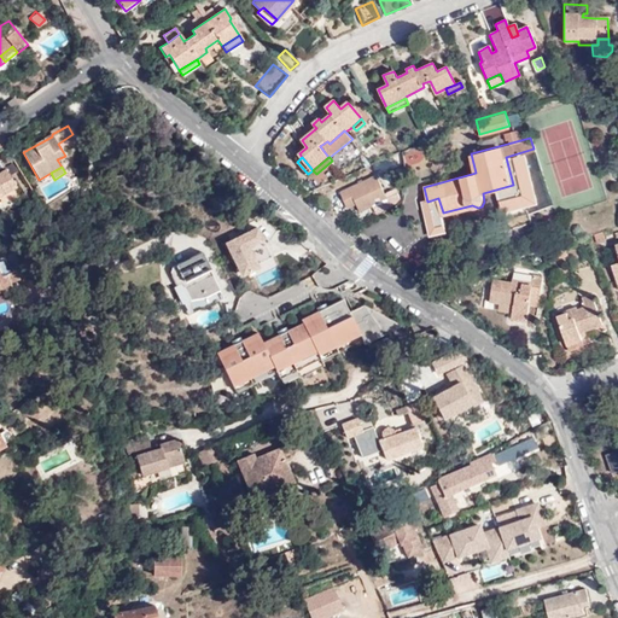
[(0,194),(16,186),(6,169),(0,172),(0,194)]
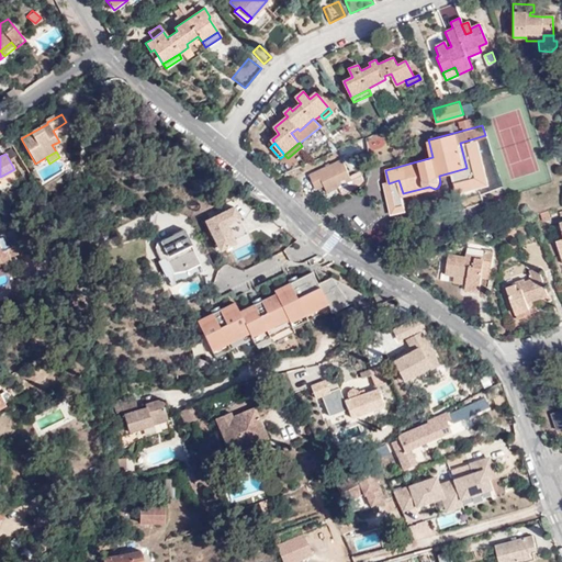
[(351,180),(343,159),(308,173),(314,188),(323,184),(326,191),(351,180)]
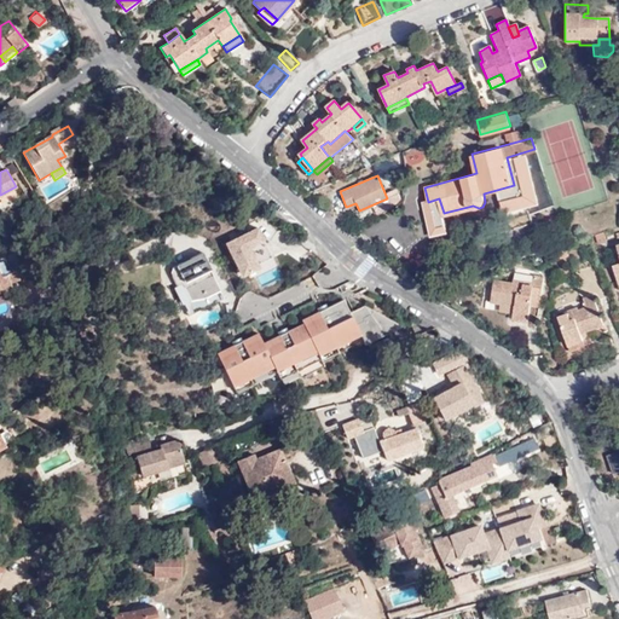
[(412,198),(416,212),(423,209),(420,197),(412,198)]
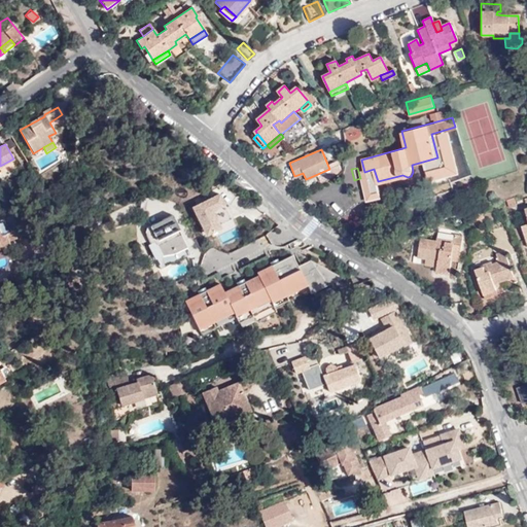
[(194,208),(207,237),(237,223),(222,194),(194,208)]
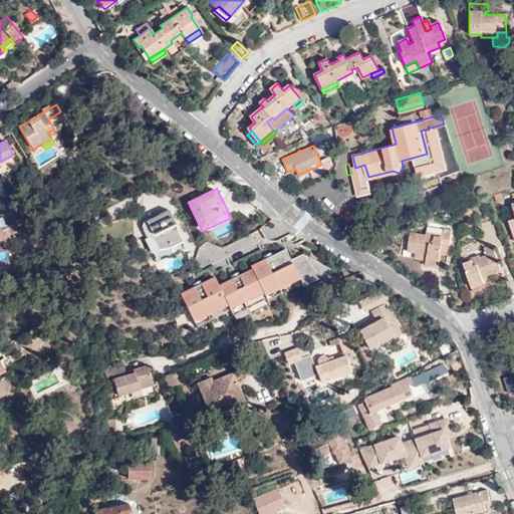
[(501,200),(500,193),(492,194),(494,202),(501,200)]
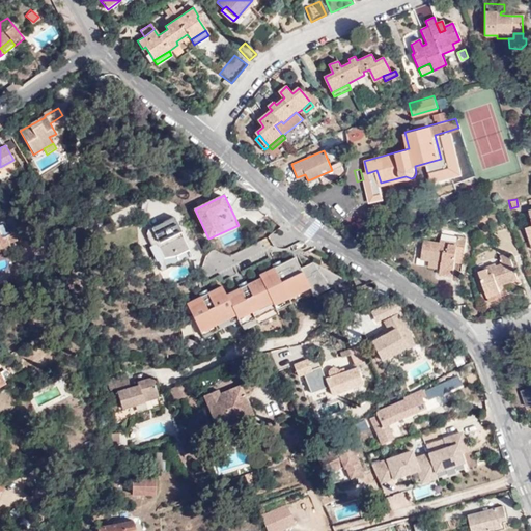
[(480,223),(488,220),(486,213),(474,217),(475,221),(479,219),(480,223)]
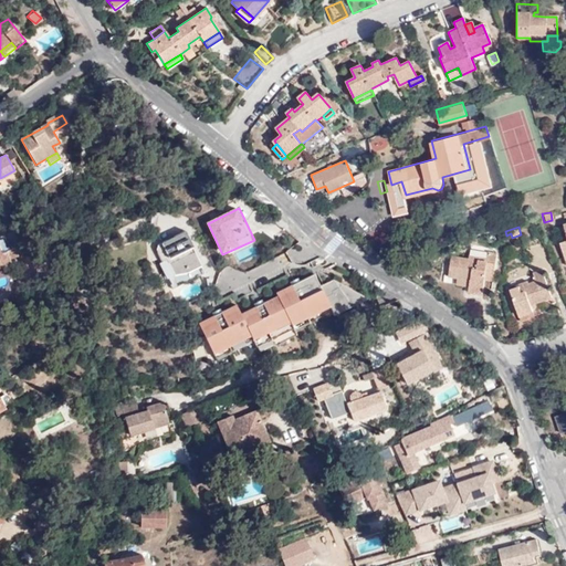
[(157,251),(161,262),(159,263),(170,287),(203,275),(186,232),(158,245),(157,251)]
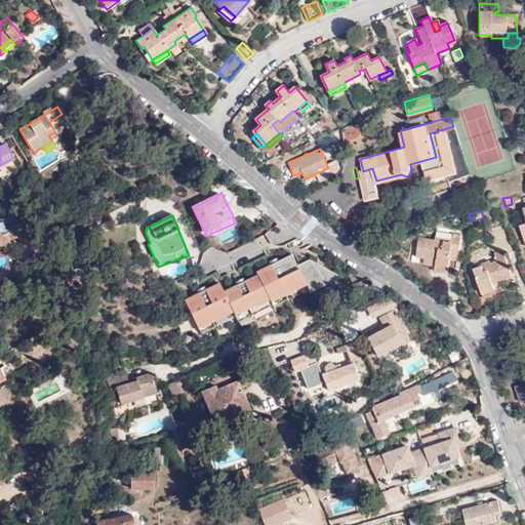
[(0,246),(11,243),(10,240),(17,237),(14,230),(2,234),(0,229),(0,220),(0,246)]
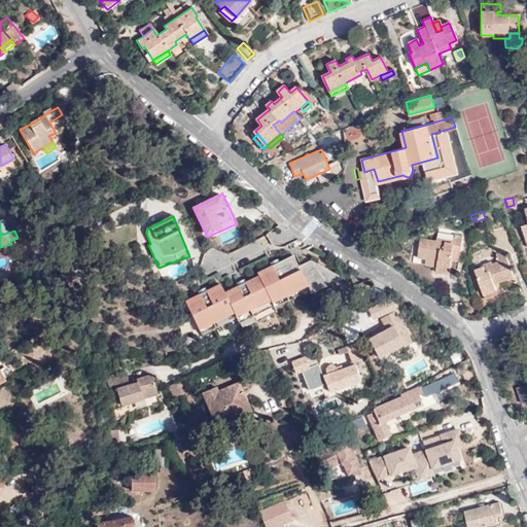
[(460,261),(463,238),(456,237),(455,241),(454,244),(447,242),(447,240),(437,239),(437,241),(421,239),(418,257),(427,258),(438,260),(438,267),(437,272),(450,274),(452,260),(460,261)]
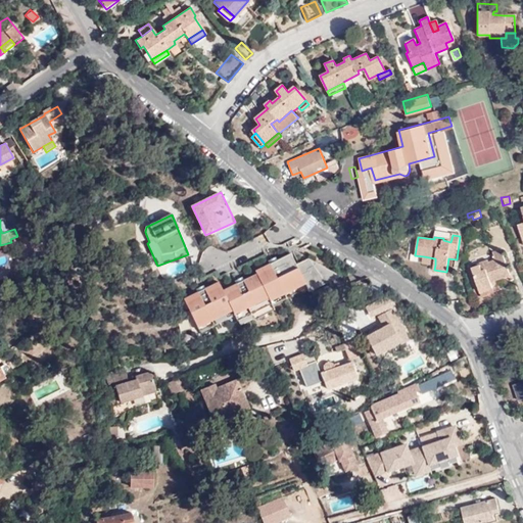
[(489,281),(494,279),(508,274),(500,249),(491,251),(494,259),(487,262),(486,259),(477,263),(478,265),(471,268),(480,296),(492,292),(490,284),(489,281)]
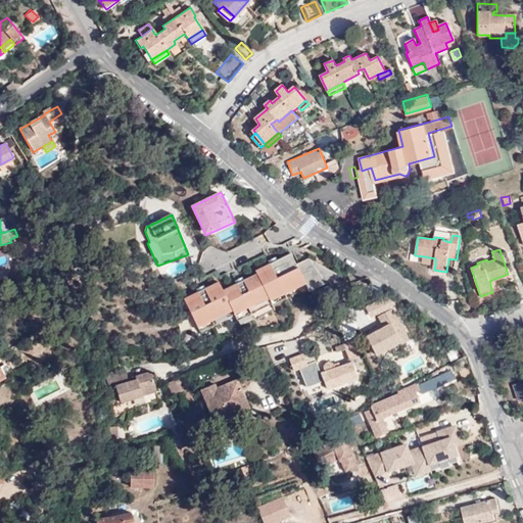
[(220,280),(183,298),(197,328),(234,311),(239,321),(270,305),(269,302),(306,284),(310,290),(339,276),(307,258),(296,265),(290,252),(252,271),(254,275),(224,289),(220,280)]
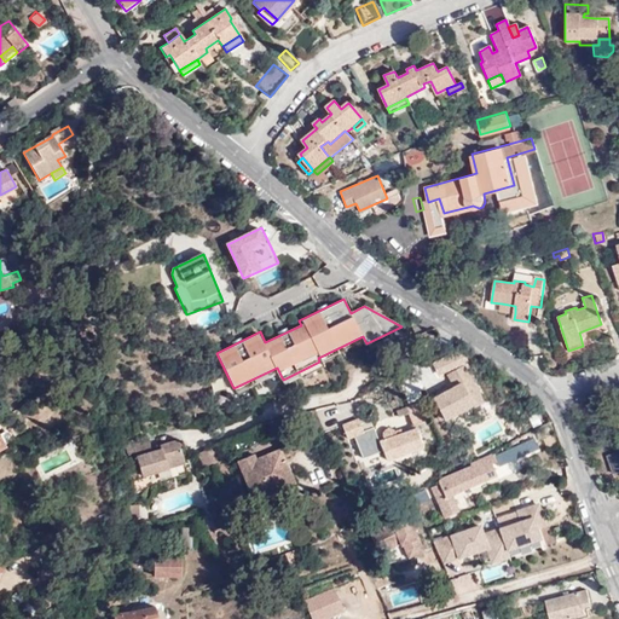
[(189,316),(194,328),(221,317),(217,305),(189,316)]
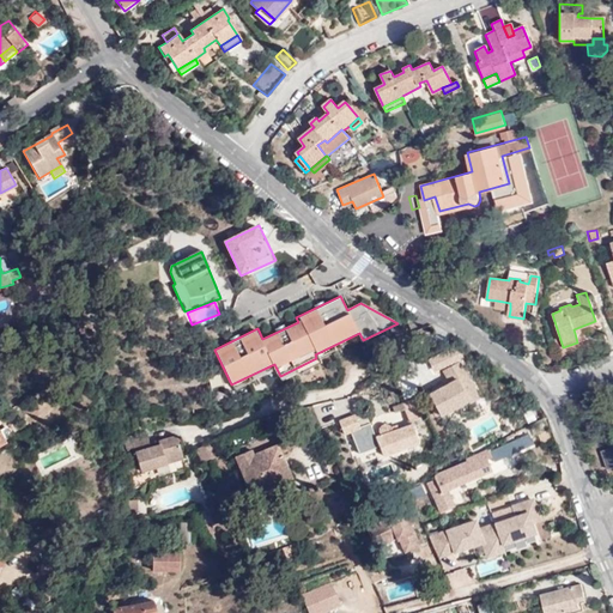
[(467,399),(463,393),(472,389),(459,362),(442,369),(449,382),(428,393),(437,414),(467,399)]
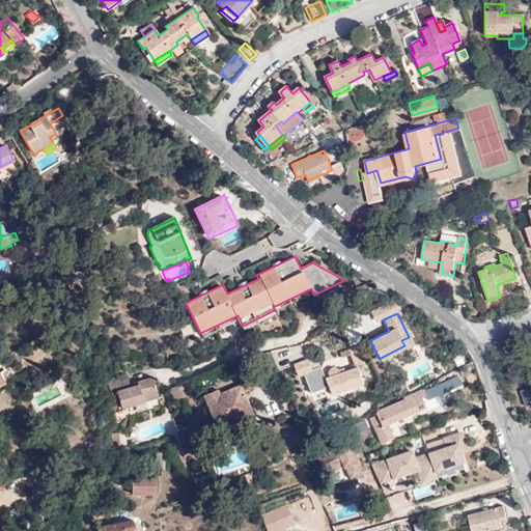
[(413,344),(409,337),(401,340),(404,345),(403,346),(404,348),(413,344)]
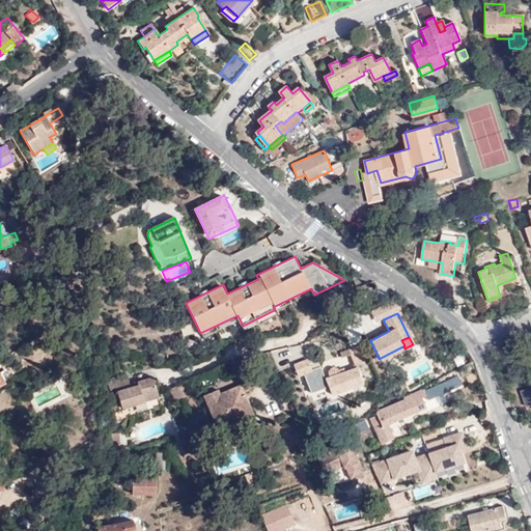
[(354,364),(366,359),(360,344),(347,350),(354,364)]
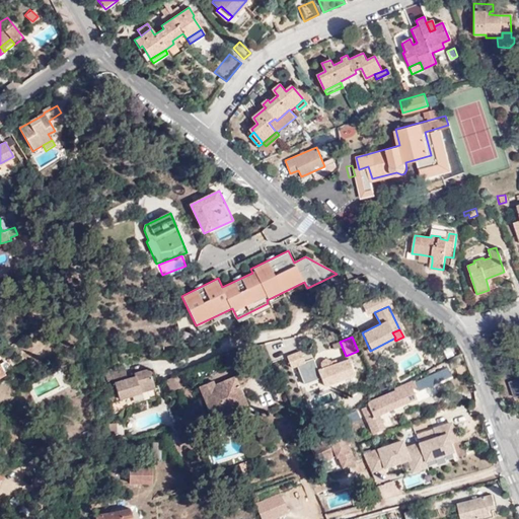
[(354,374),(348,359),(341,362),(330,366),(329,362),(327,360),(324,360),(322,362),(320,363),(320,365),(320,367),(321,369),(317,371),(323,385),(354,374)]
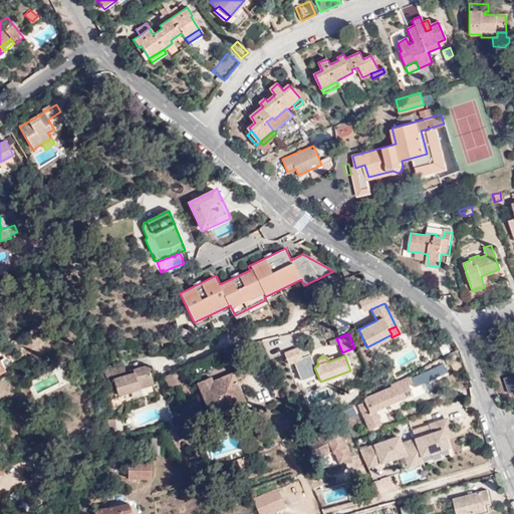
[(446,368),(441,358),(373,390),(364,394),(363,395),(353,400),(368,429),(379,424),(374,413),(412,394),(409,387),(446,368)]
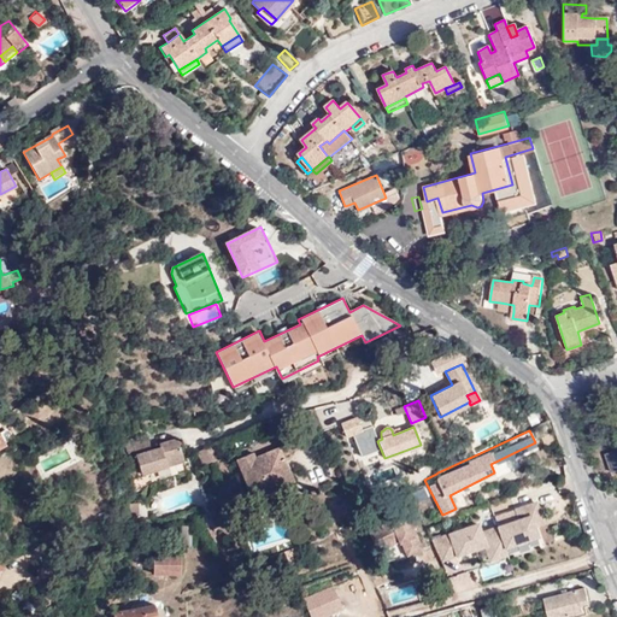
[(177,438),(160,444),(162,448),(153,451),(152,446),(150,438),(134,442),(142,474),(157,469),(170,465),(184,462),(177,438)]
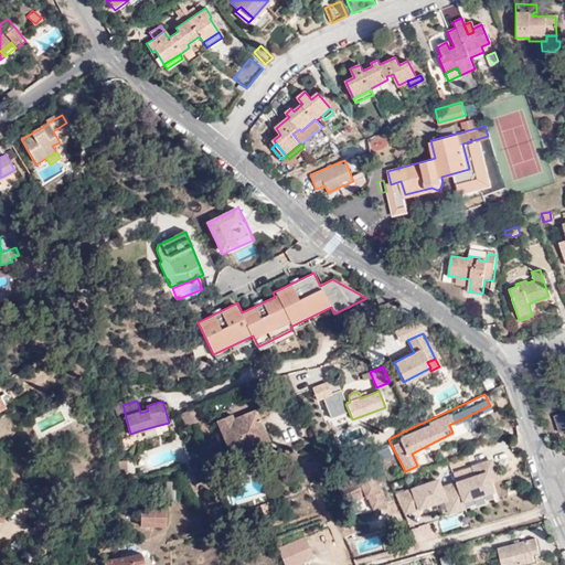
[(187,411),(192,424),(203,419),(196,406),(187,411)]
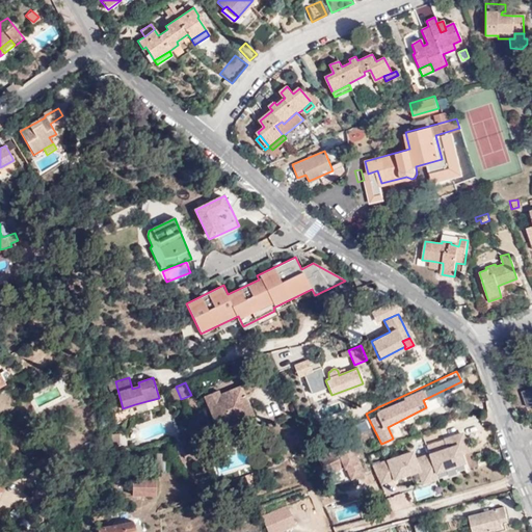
[(254,414),(241,386),(220,395),(218,390),(206,396),(220,428),(254,414)]
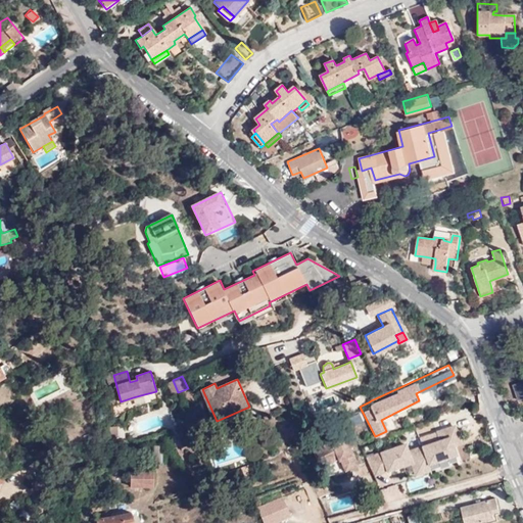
[(169,382),(174,394),(178,392),(173,380),(169,382)]
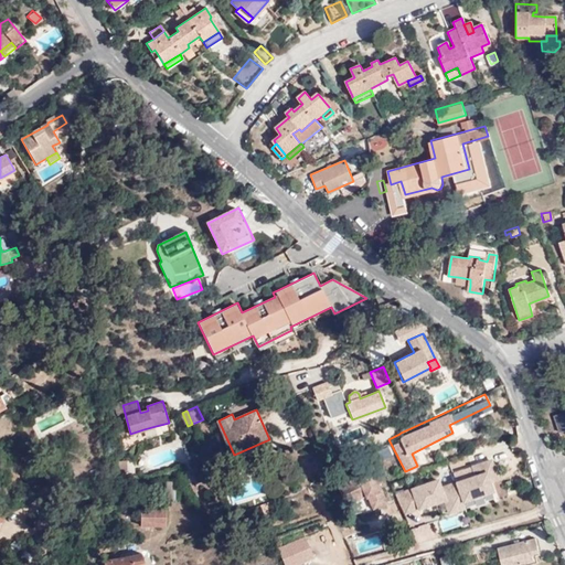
[(157,432),(156,426),(144,429),(146,435),(157,432)]
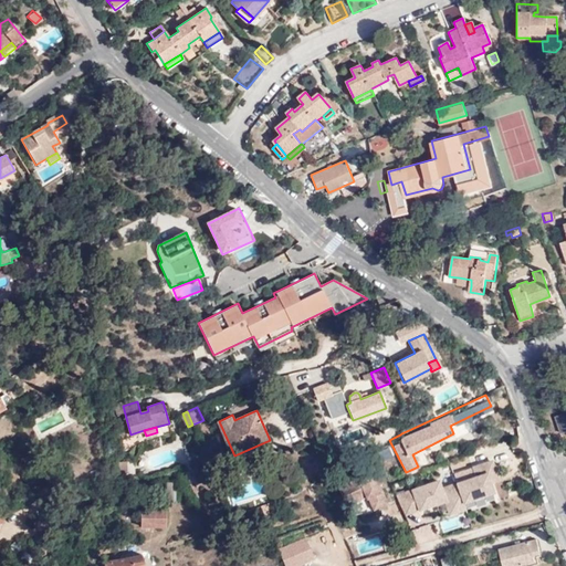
[(119,474),(124,478),(136,482),(138,477),(128,473),(127,461),(118,462),(119,474)]
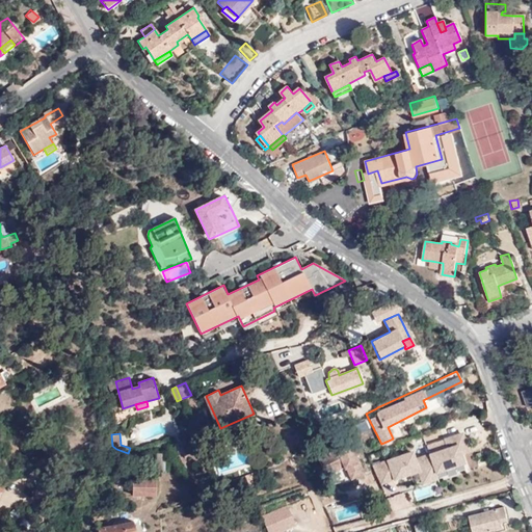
[(448,448),(415,459),(413,452),(388,460),(394,479),(410,473),(421,478),(422,482),(437,477),(435,472),(463,461),(460,453),(468,451),(462,433),(445,440),(448,448)]
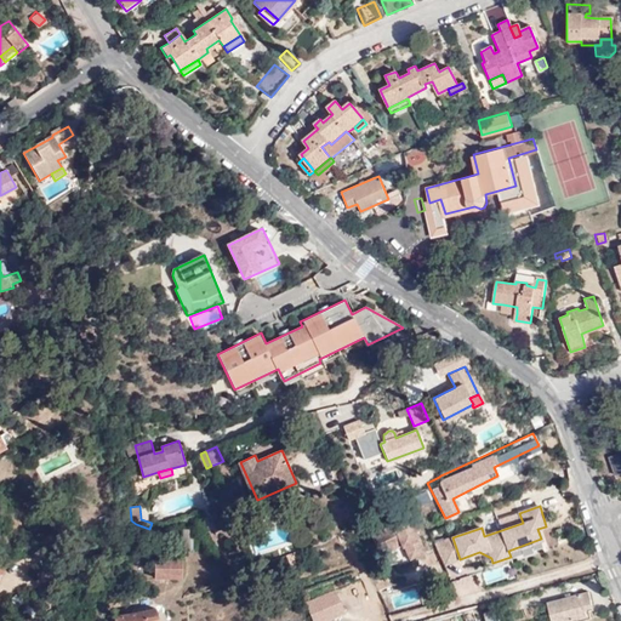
[(411,531),(415,530),(408,513),(369,530),(376,547),(385,543),(386,547),(399,541),(400,543),(403,542),(408,556),(423,548),(417,535),(415,536),(411,531)]
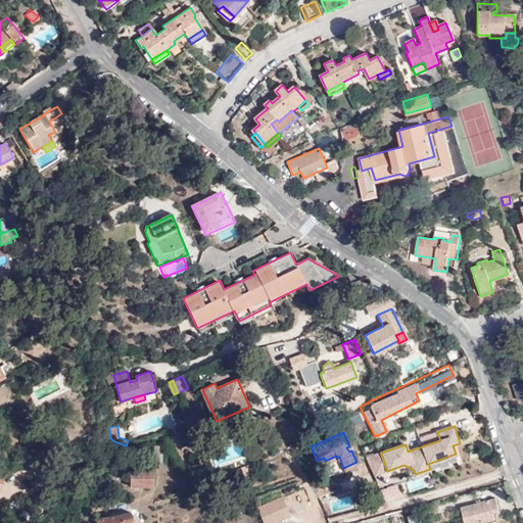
[(162,465),(162,446),(154,446),(154,464),(162,465)]
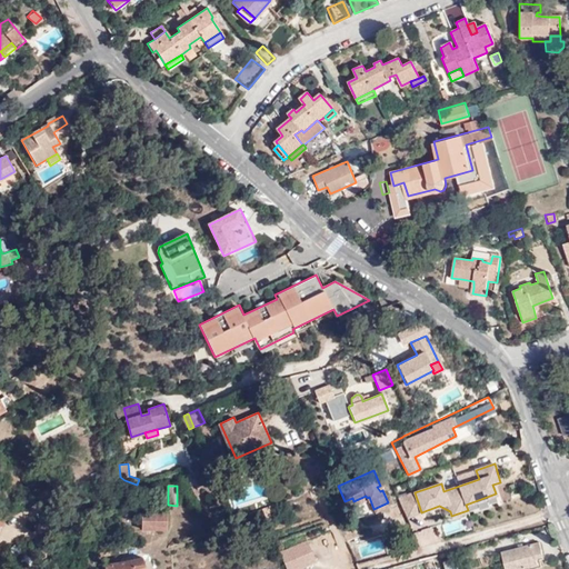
[(167,532),(167,512),(142,512),(142,531),(167,532)]
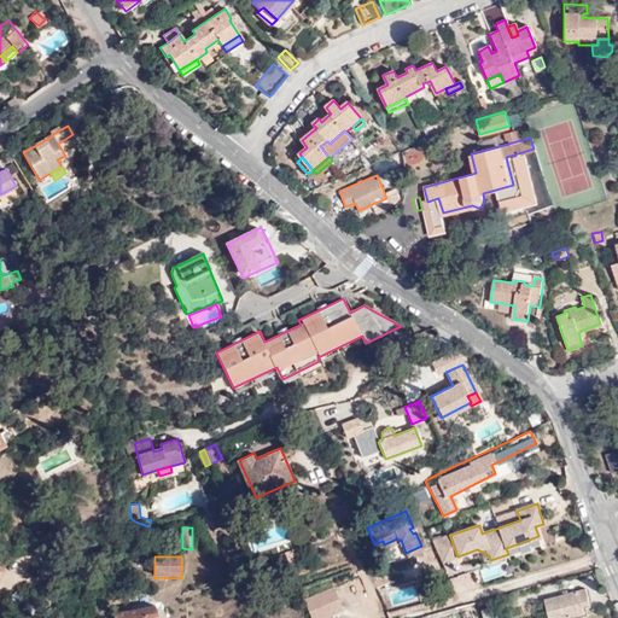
[(501,563),(481,571),(485,582),(506,572),(501,563)]
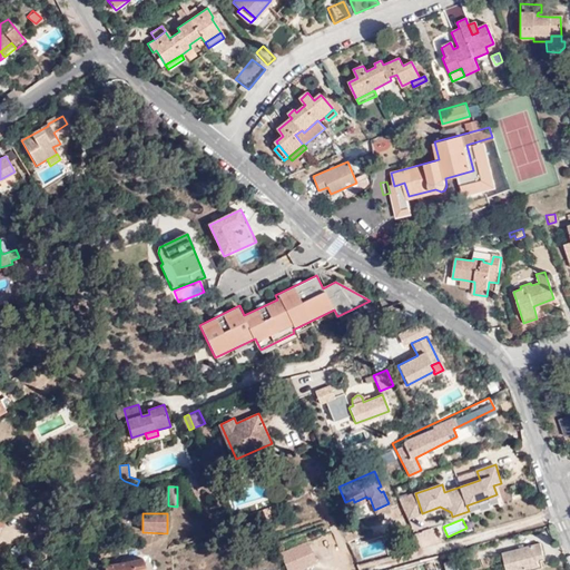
[(307,542),(282,553),(290,569),(298,569),(316,562),(307,542)]
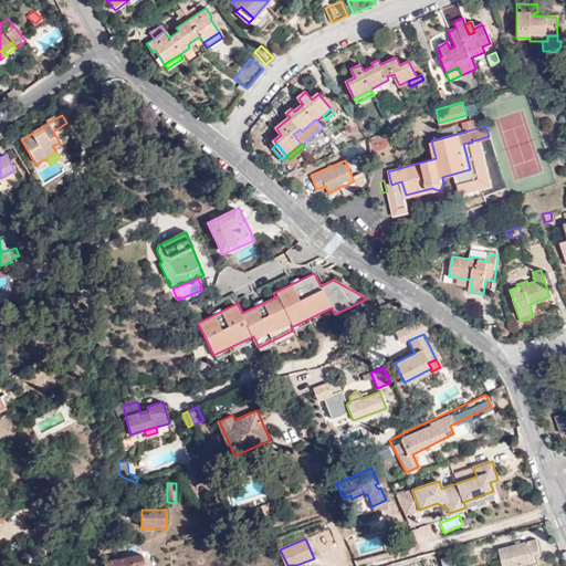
[(542,552),(538,538),(499,548),(503,565),(522,565),(534,563),(532,555),(542,552)]
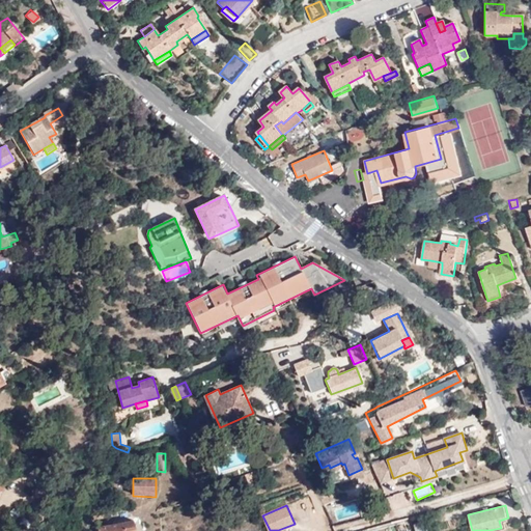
[(135,530),(133,520),(96,527),(96,530),(135,530)]
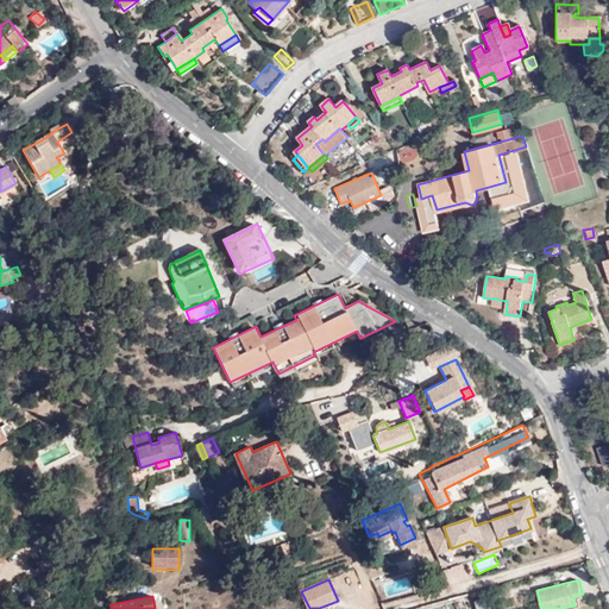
[(475,601),(476,608),(482,608),(494,606),(491,596),(475,601)]
